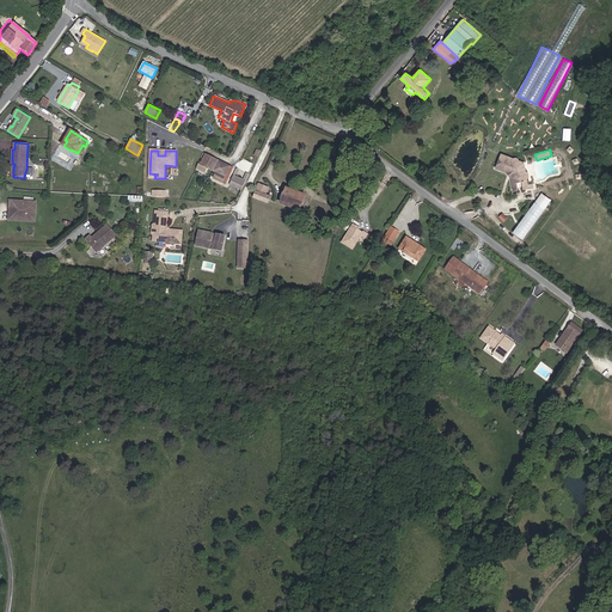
[(213,171),(219,160),(206,154),(201,165),(199,164),(197,167),(206,172),(208,169),(213,171)]
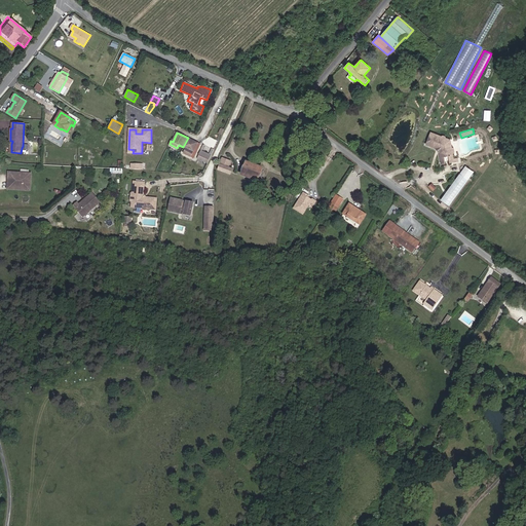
[(439,137),(428,133),(424,145),(433,148),(436,148),(438,150),(437,153),(440,164),(443,164),(442,158),(446,157),(448,163),(456,161),(456,158),(451,159),(450,154),(451,153),(451,149),(449,148),(447,140),(442,139),(442,137),(440,136),(439,137)]
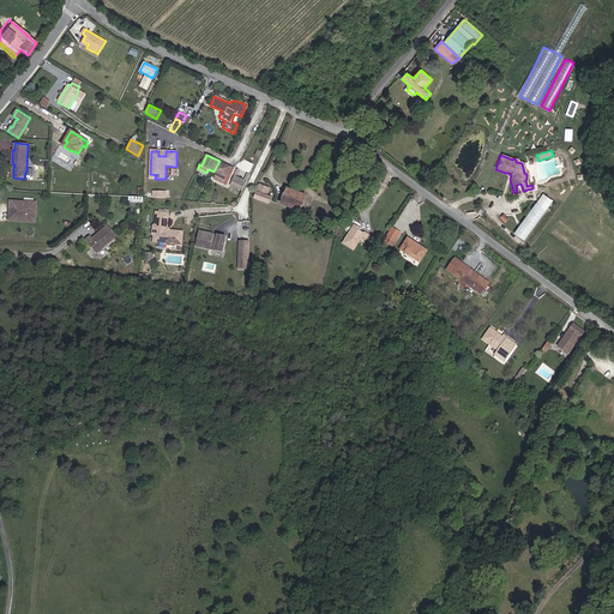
[(220,161),(214,172),(217,173),(215,179),(226,185),(234,168),(220,161)]
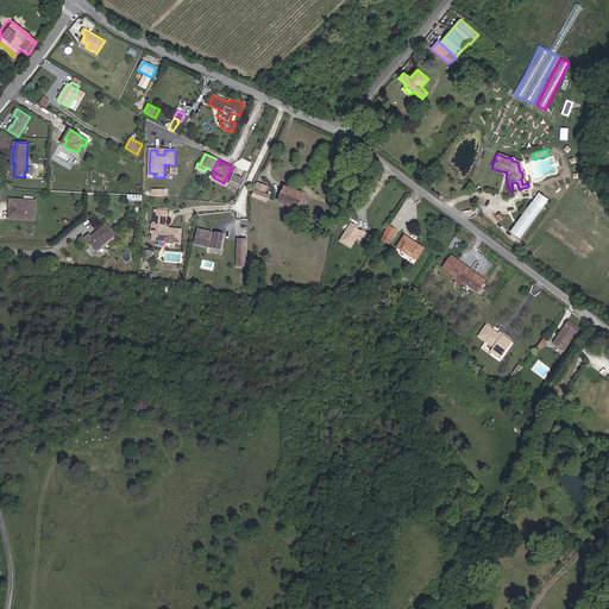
[(238,188),(240,189),(245,180),(243,179),(234,175),(233,174),(230,180),(239,184),(238,188)]
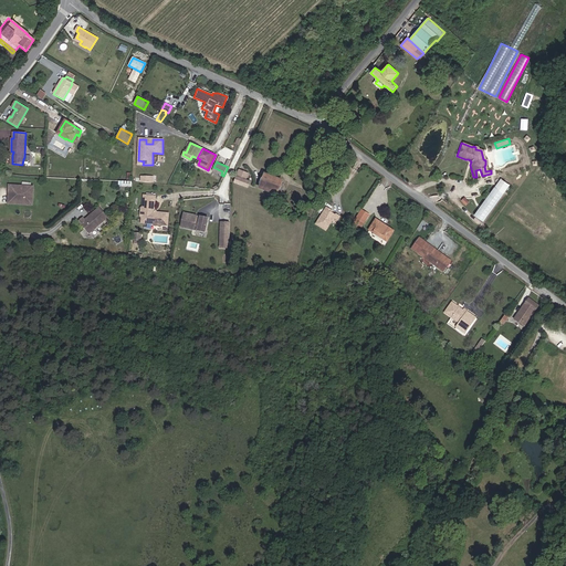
[(282,186),(281,186),(283,181),(265,175),(263,179),(262,178),(260,184),(262,185),(260,188),(268,191),(278,195),(279,190),(281,191),(282,186)]
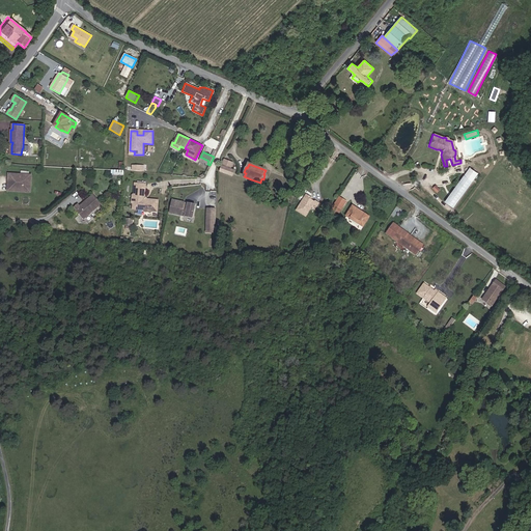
[(220,171),(232,176),(234,171),(225,168),(222,166),(220,171)]
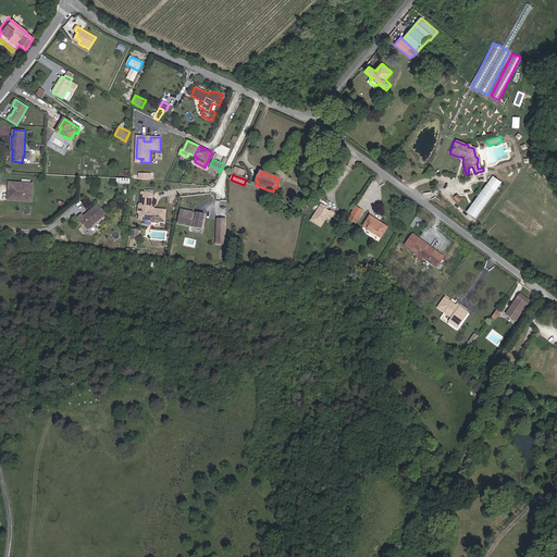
[(475,219),(495,190),(500,182),(491,175),(466,211),(475,219)]
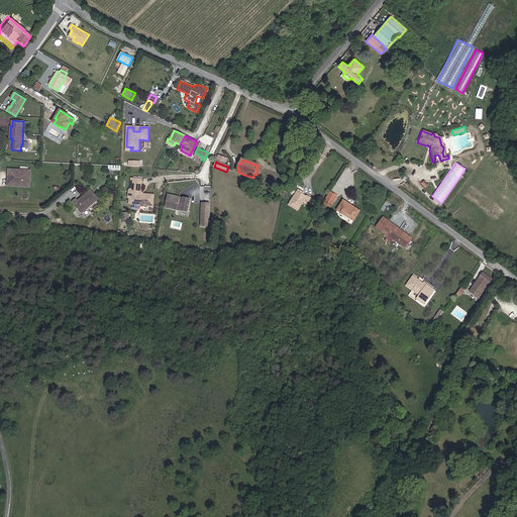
[(23,188),(29,188),(30,171),(7,170),(7,175),(11,175),(11,177),(9,177),(9,184),(23,185),(23,188)]
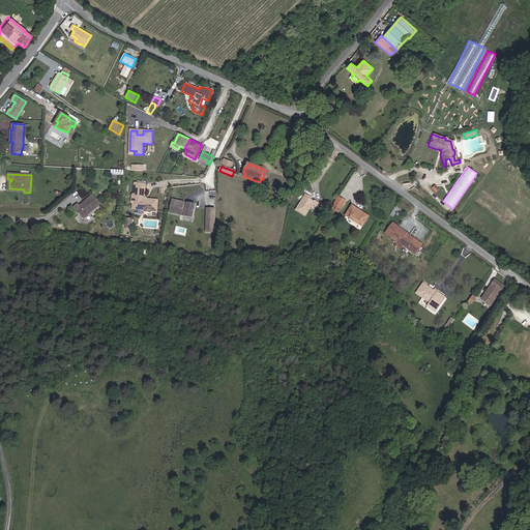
[(24,189),(9,188),(9,181),(11,181),(11,179),(7,179),(6,192),(24,193),(24,189)]
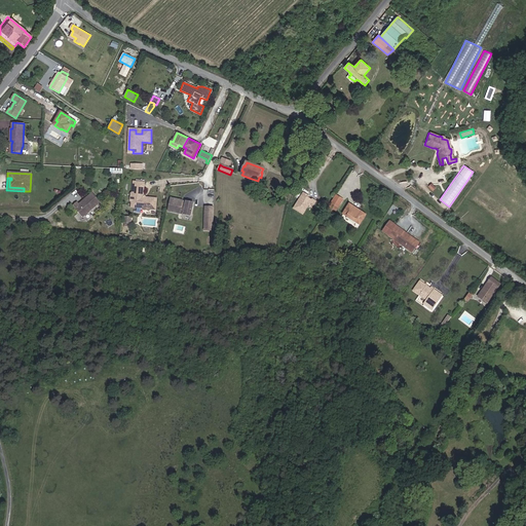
[(145,182),(134,181),(133,191),(130,193),(130,199),(132,200),(130,208),(142,209),(143,211),(148,211),(150,210),(155,211),(156,198),(145,196),(143,198),(142,196),(143,195),(145,182)]
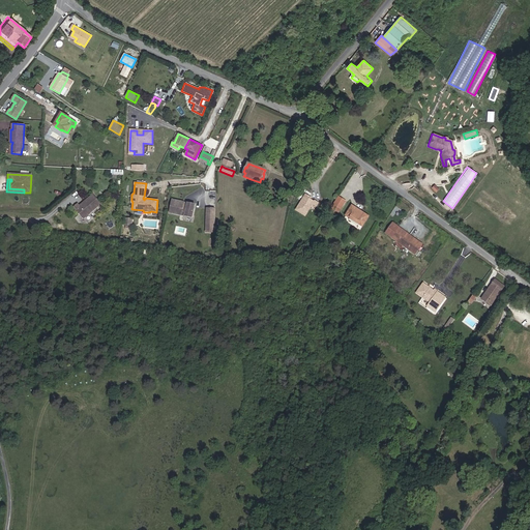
[(72,206),(82,217),(100,203),(93,194),(78,205),(77,203),(72,206)]
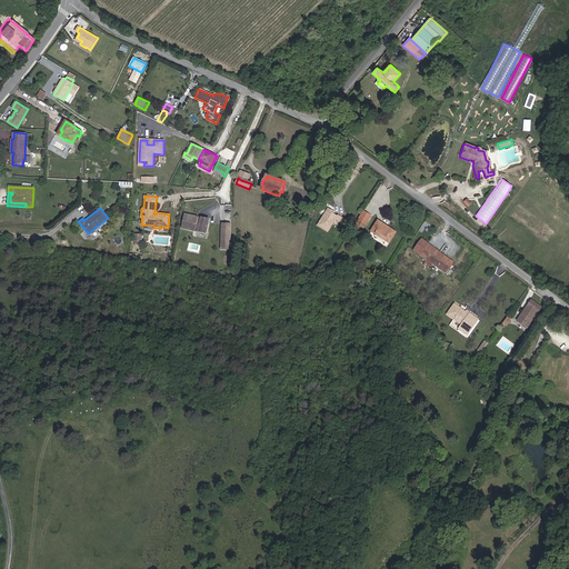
[(329,231),(335,222),(338,225),(342,217),(339,215),(338,216),(332,212),(333,211),(329,208),(318,226),(329,231)]
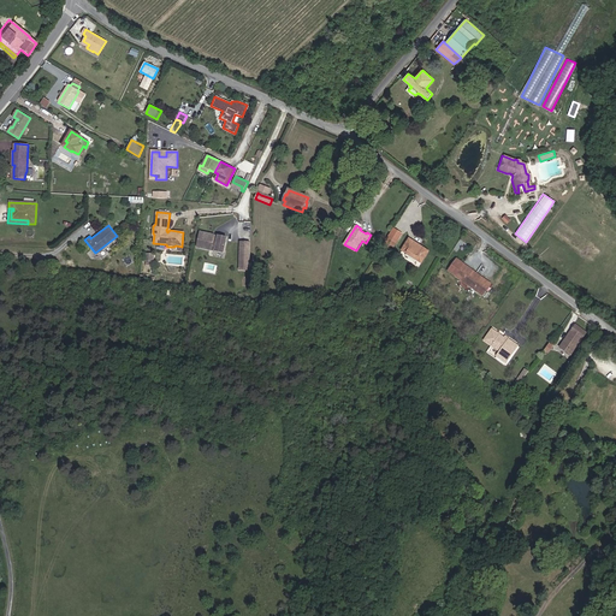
[(389,238),(396,243),(402,235),(395,230),(389,238)]
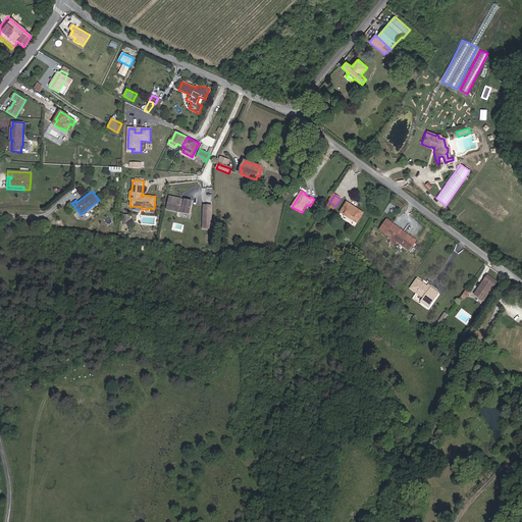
[(166,211),(189,216),(192,203),(185,202),(184,206),(179,205),(180,201),(169,198),(166,211)]
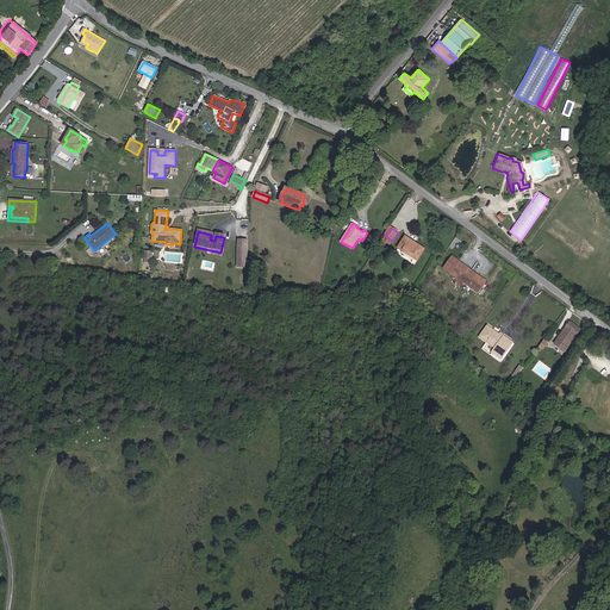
[(390,246),(392,241),(385,236),(379,244),(383,247),(386,243),(390,246)]
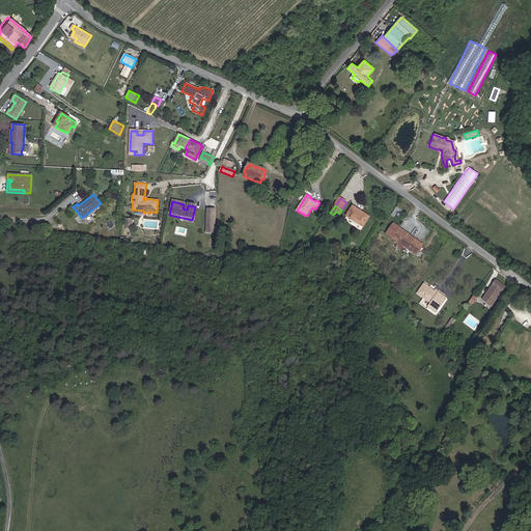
[(363,227),(369,218),(353,206),(346,217),(363,227)]
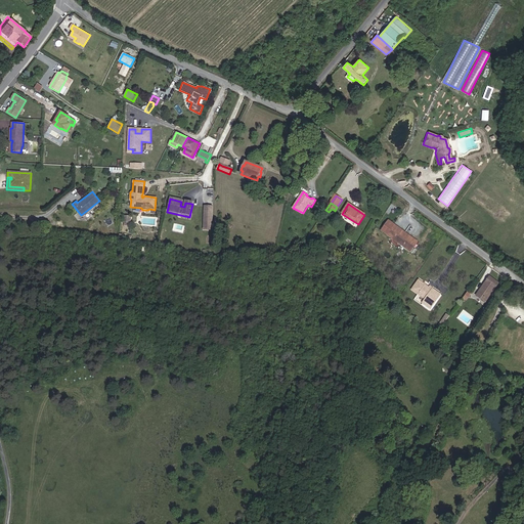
[(212,232),(212,217),(212,216),(212,209),(204,209),(203,231),(212,232)]
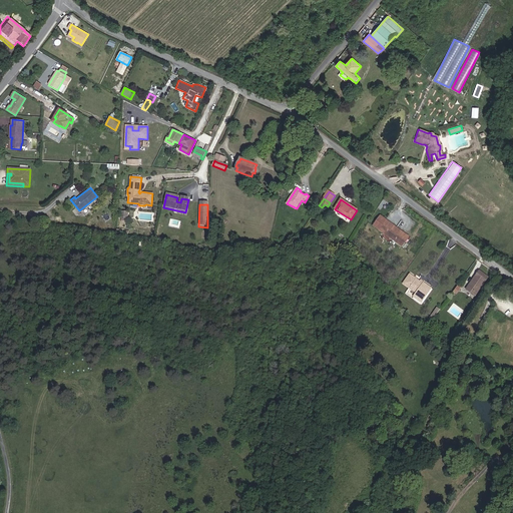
[(400,231),(387,221),(386,223),(379,218),(374,225),(384,233),(387,229),(390,232),(387,235),(402,246),(409,237),(401,231),(400,231)]
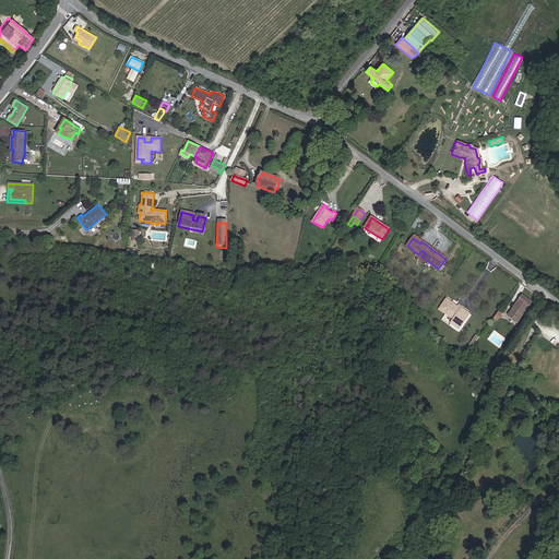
[(508,316),(518,322),(532,302),(523,296),(508,316)]
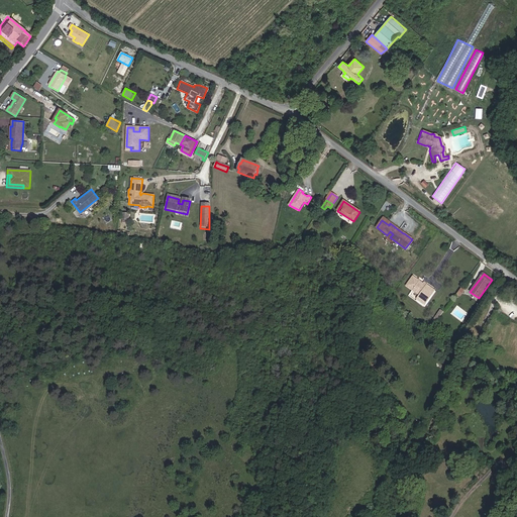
[(419,300),(429,286),(417,278),(416,279),(413,277),(407,285),(413,290),(411,294),(419,300)]
